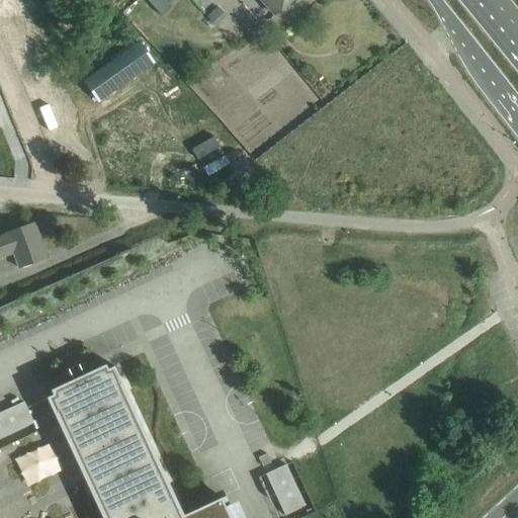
[(261,0),(275,15),(291,0),(261,0)]
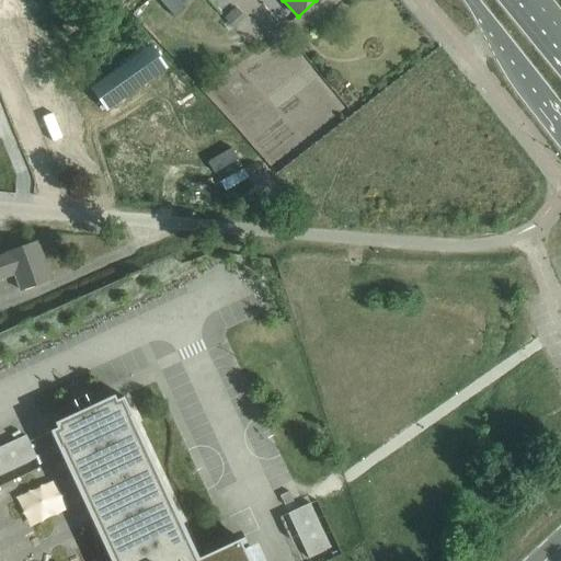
[(152,47),(92,89),(107,110),(167,69),(152,47)]
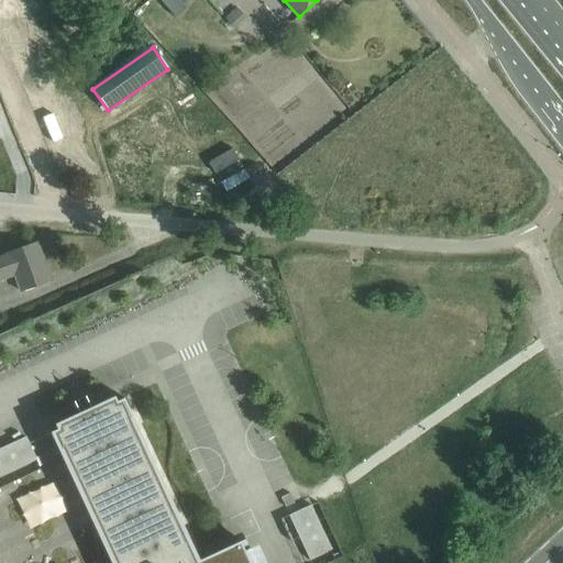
[(233,150),(210,163),(217,174),(240,161),(233,150)]
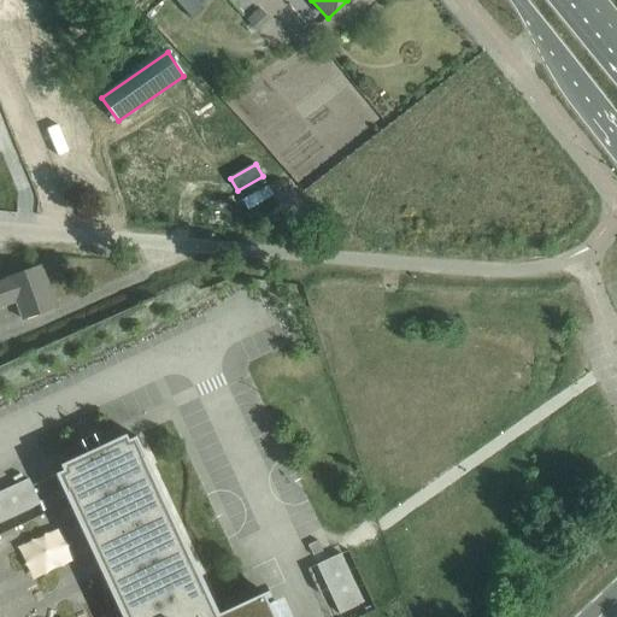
[(41,266),(7,278),(0,281),(0,306),(16,303),(21,318),(56,306),(41,266)]
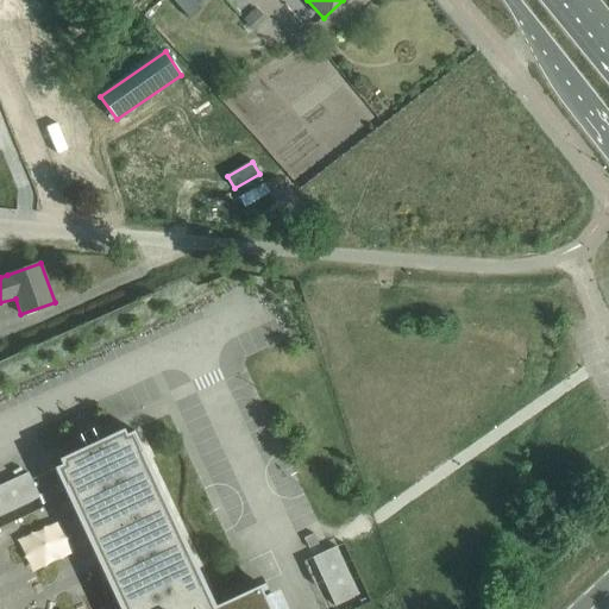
[(270,608),(259,585),(213,607),(143,456),(145,454),(133,431),(126,434),(124,428),(98,440),(100,446),(96,447),(99,452),(94,454),(92,450),(83,453),(81,449),(60,458),(62,464),(55,468),(66,491),(68,490),(123,608),(270,608)]
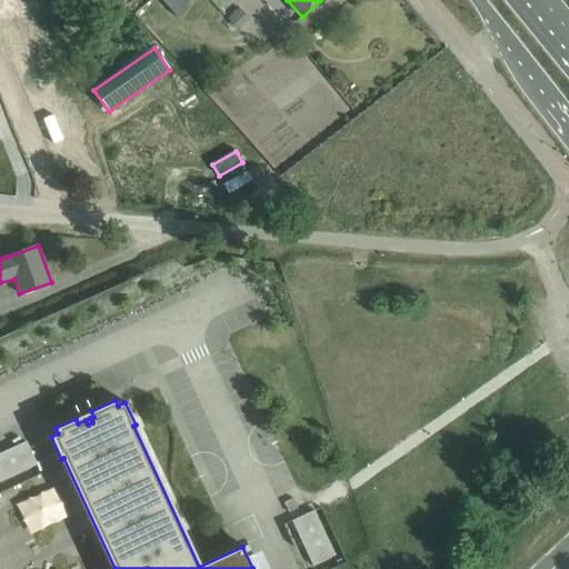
[(27,441),(0,451),(0,482),(37,469),(27,441)]
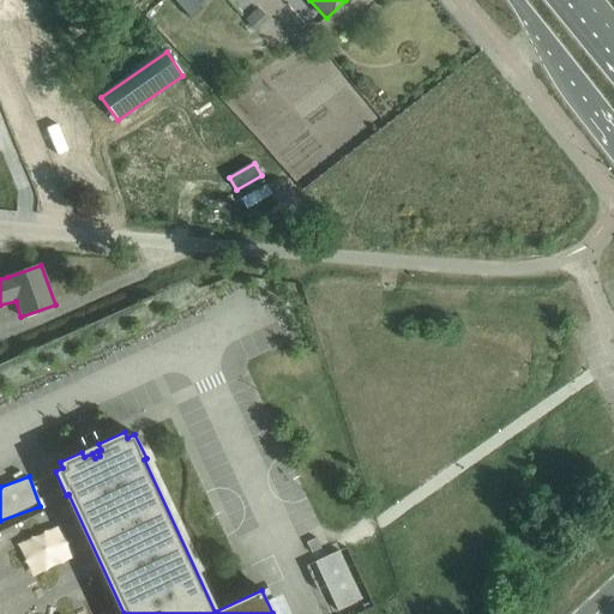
[(339,549),(314,560),(336,611),(361,600),(339,549)]
